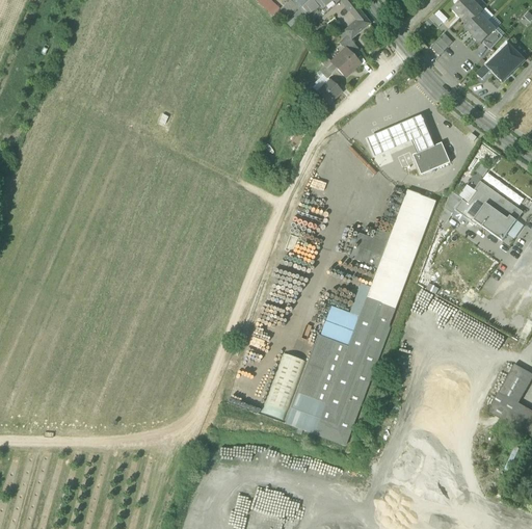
[(258,0),(273,14),(280,6),(272,0),(258,0)]
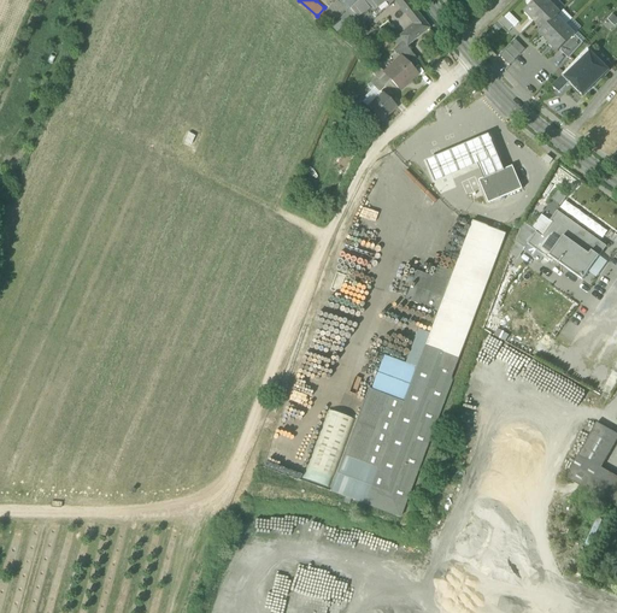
[(339,17),(346,10),(338,0),(335,0),(322,11),(333,23),(339,17)]
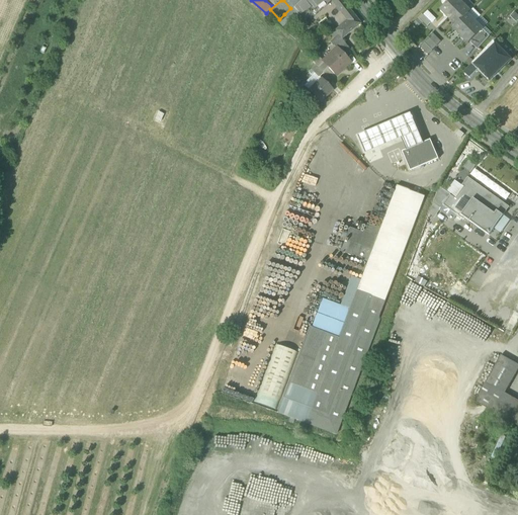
[(283,0),(290,8),(293,4),(298,0),(283,0)]
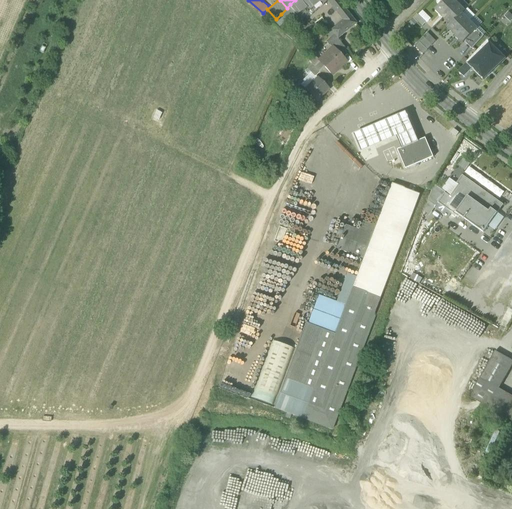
[(302,6),(306,3),(304,0),(296,0),(290,5),(296,12),(302,6)]
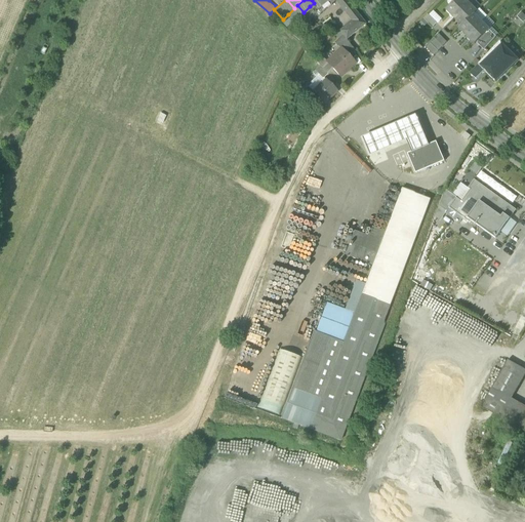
[(330,2),(329,0),(327,0),(318,7),(314,3),(310,6),(312,8),(315,12),(316,13),(330,2)]
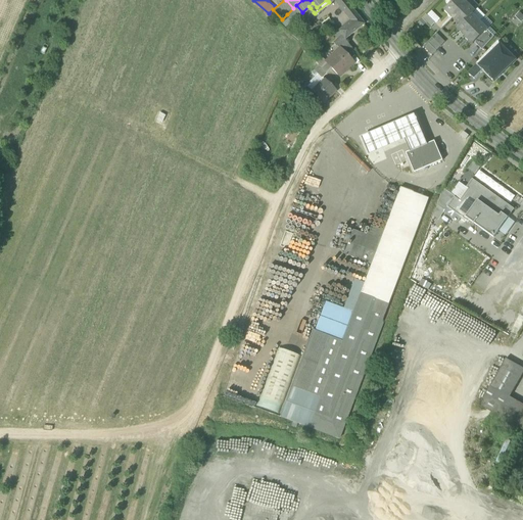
[(338,29),(344,37),(364,21),(345,0),(339,5),(340,7),(350,19),(338,29)]
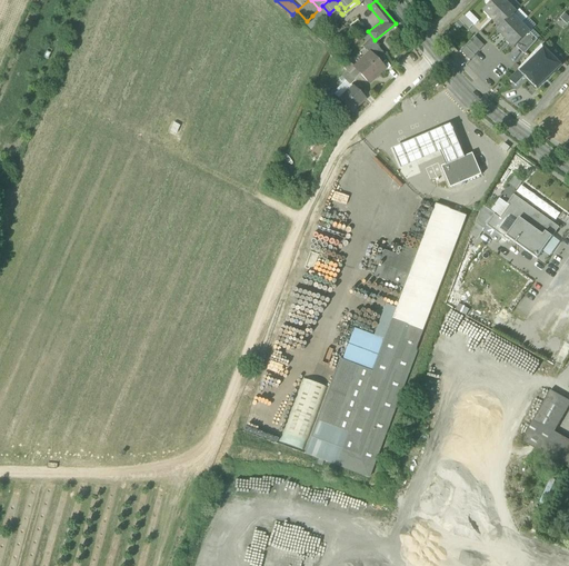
[(491,0),(483,9),(492,17),(508,1),(507,0),(491,0)]
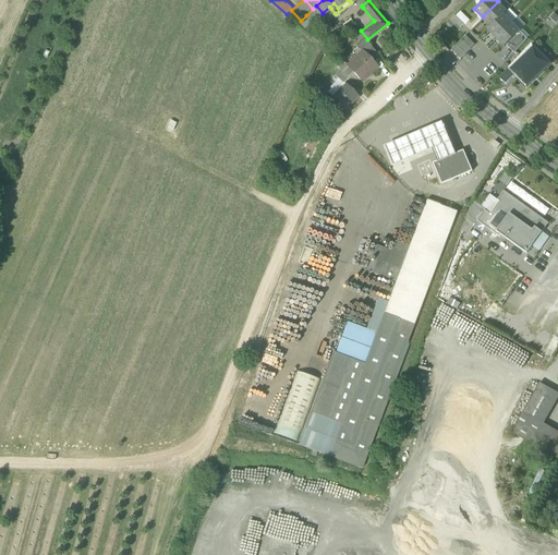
[(511,5),(507,0),(499,0),(498,1),(507,10),(510,7),(511,5)]
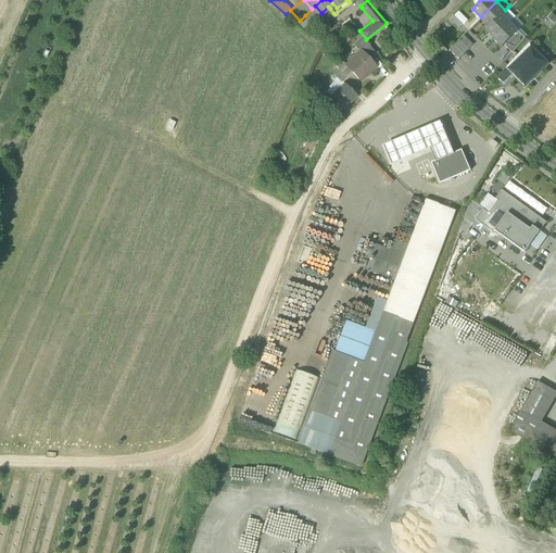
[(505,10),(496,1),(481,16),(489,25),(502,13),(505,10)]
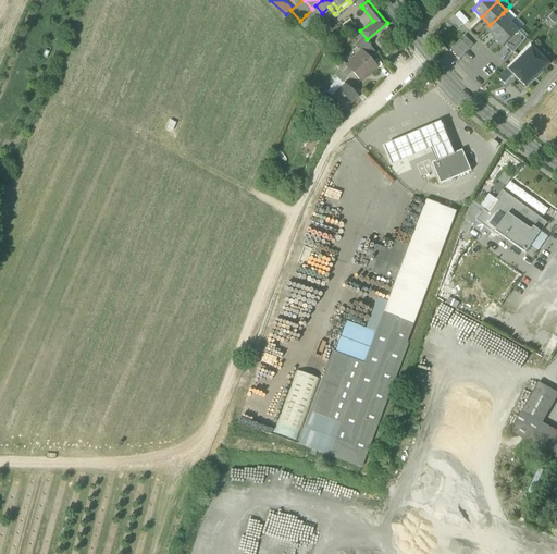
[(322,13),(316,5),(312,9),(306,15),(311,21),(322,13)]
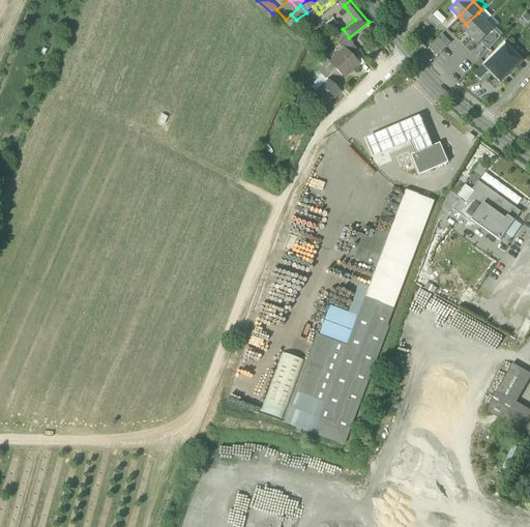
[(478,12),(487,20),(492,15),(484,6),(481,9),(478,12)]
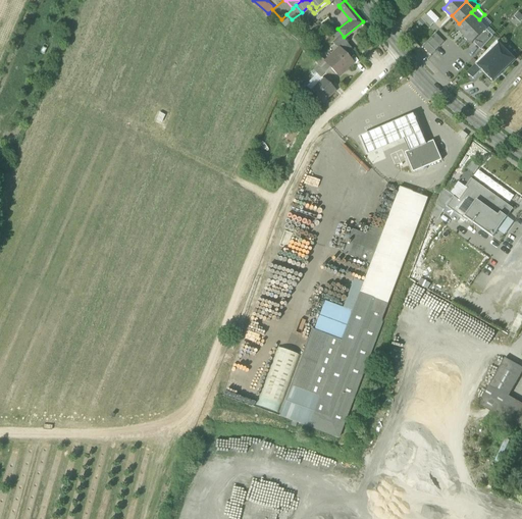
[(310,8),(303,14),(307,17),(313,12),(310,8)]
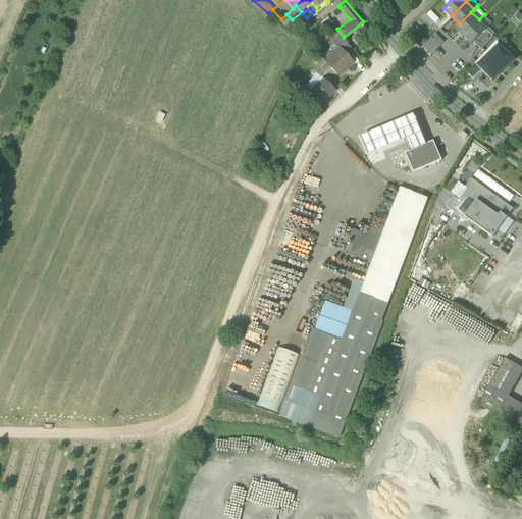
[(431,9),(426,13),(434,21),(435,21),(439,17),(431,9)]
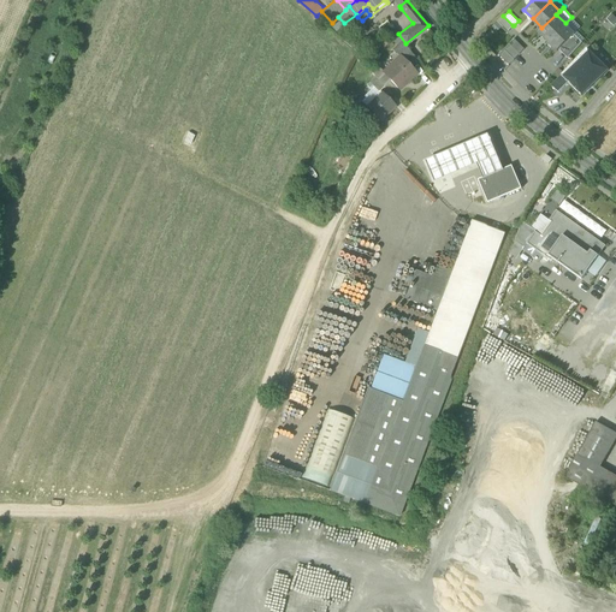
[(497,21),(508,30),(513,25),(503,16),(502,15),(497,21)]
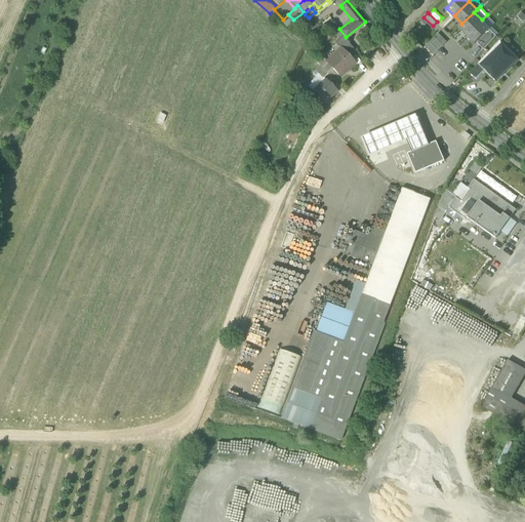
[(482,19),(474,12),(461,24),(459,27),(467,35),(482,19)]
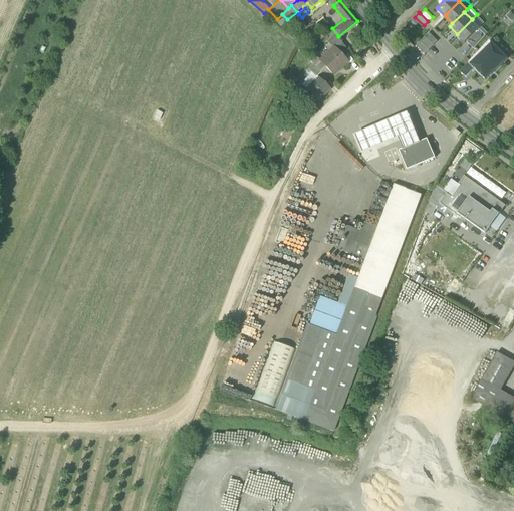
[(279,26),(287,19),(282,14),(277,19),(275,22),(279,26)]
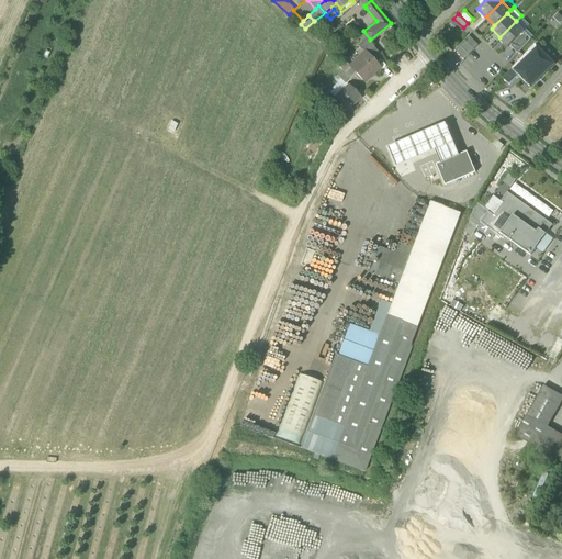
[(530,23),(521,15),(516,21),(524,30),(526,26),(530,23)]
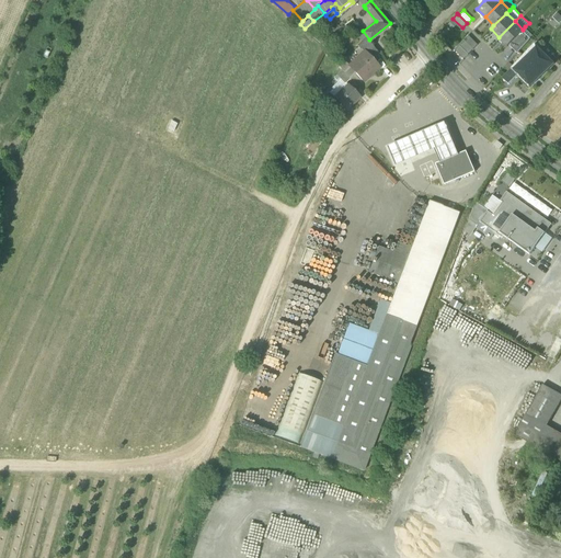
[(523,30),(515,21),(499,37),(507,45),(510,44),(523,30)]
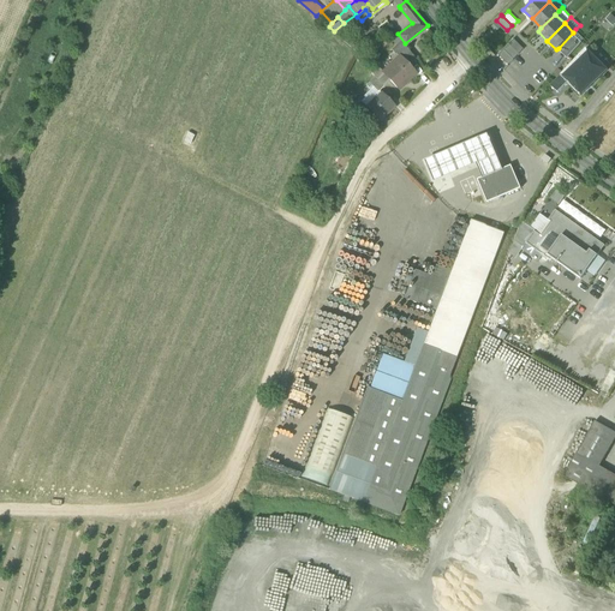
[(584,39),(575,29),(573,33),(581,41),(584,39)]
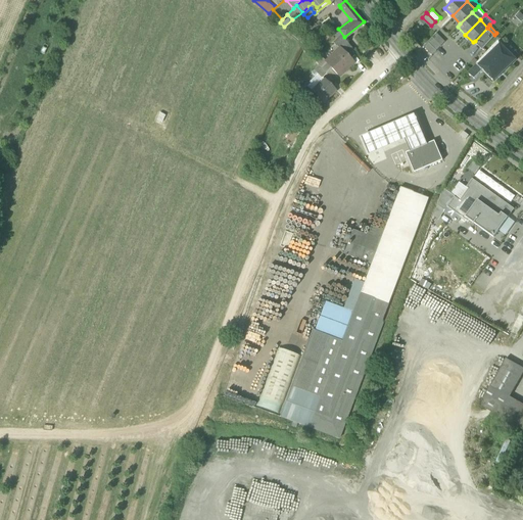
[(475,41),(482,48),(494,35),(487,28),(475,41)]
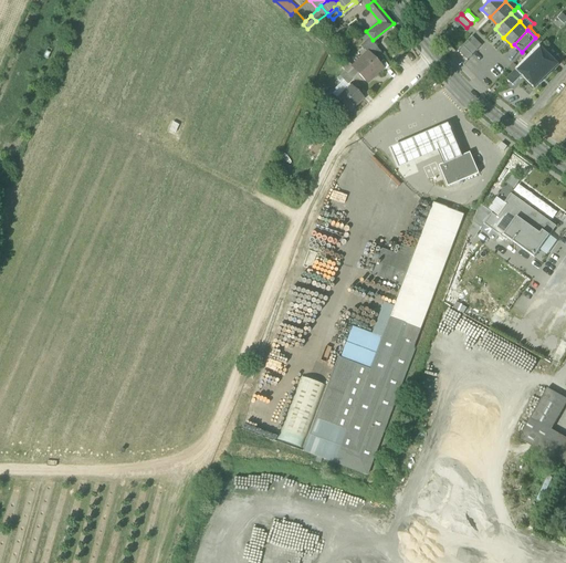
[(472,34),(468,39),(478,49),(482,43),(472,34)]
